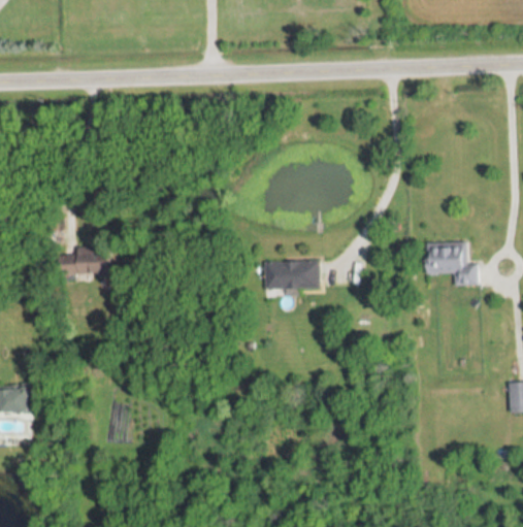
[(476,285),(476,263),(465,264),(464,241),(424,242),(425,273),(453,272),(453,285),(476,285)]
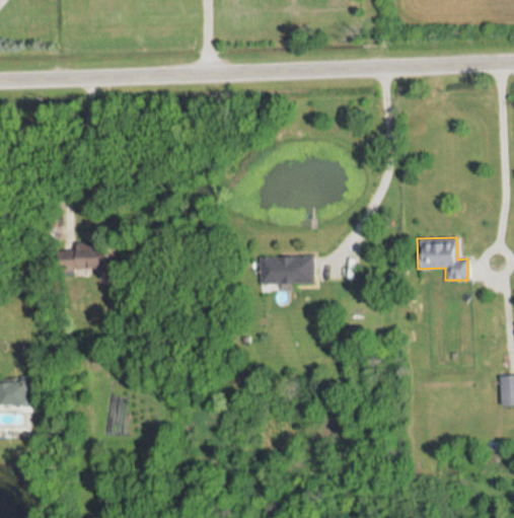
[(72,251),(58,251),(58,269),(107,269),(107,241),(72,241),(72,251)]
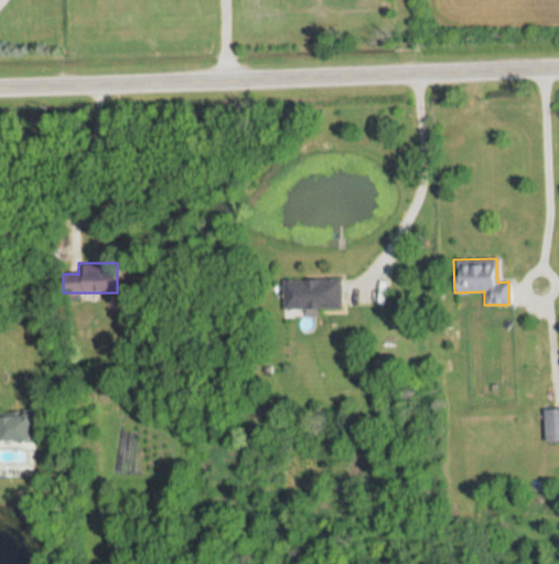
[(280,277),(280,309),(339,309),(339,277),(280,277)]
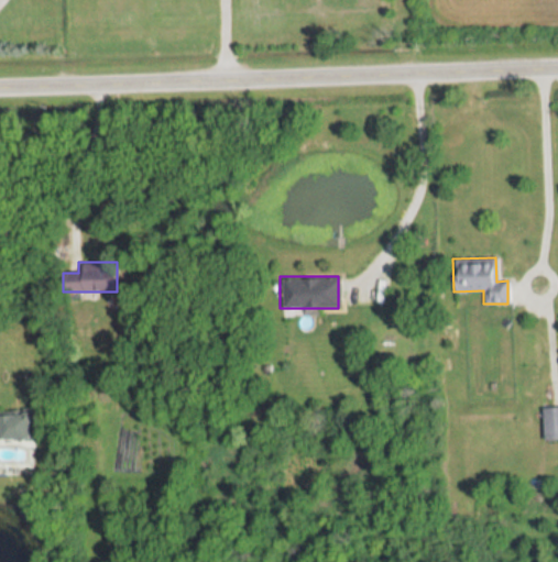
[(557,438),(557,404),(538,405),(538,438),(557,438)]
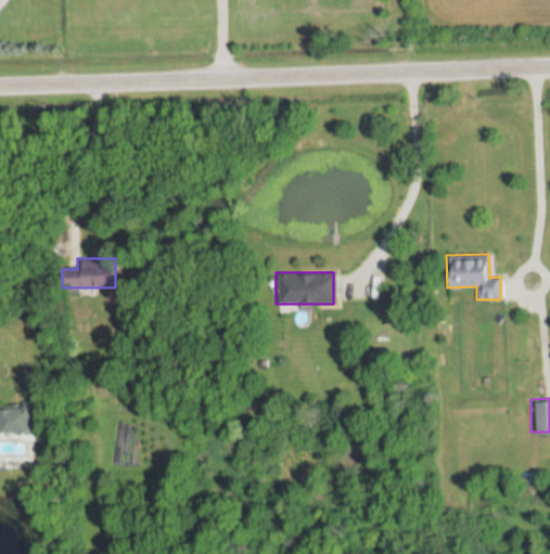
[(0,432),(30,432),(29,407),(0,407),(0,432)]
